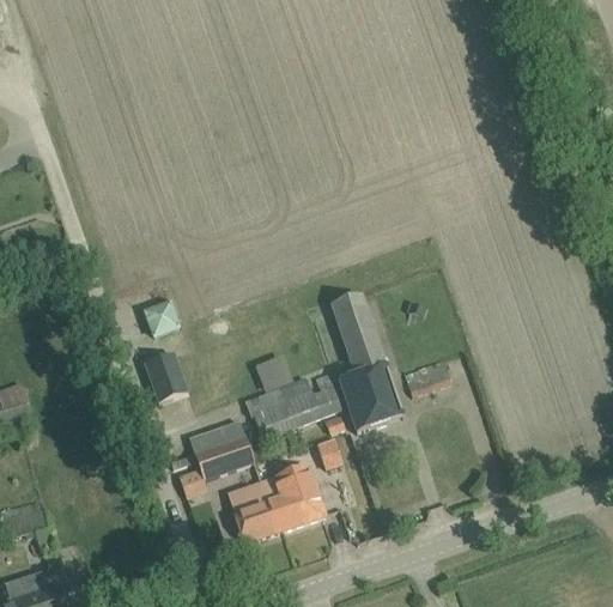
[(371,369),(384,364),(359,292),(329,303),(354,374),(371,369)]
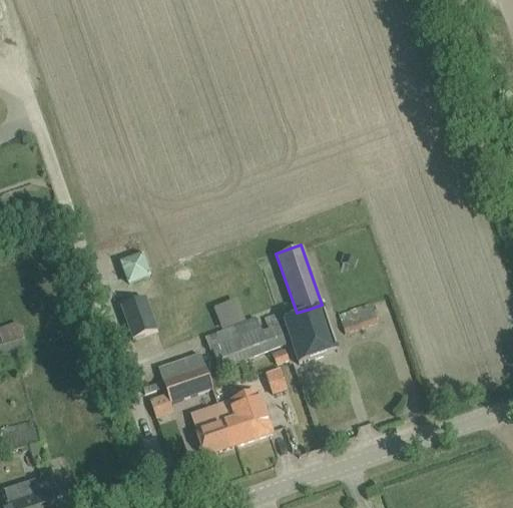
[(128,284),(151,276),(142,252),(119,261),(128,284)]
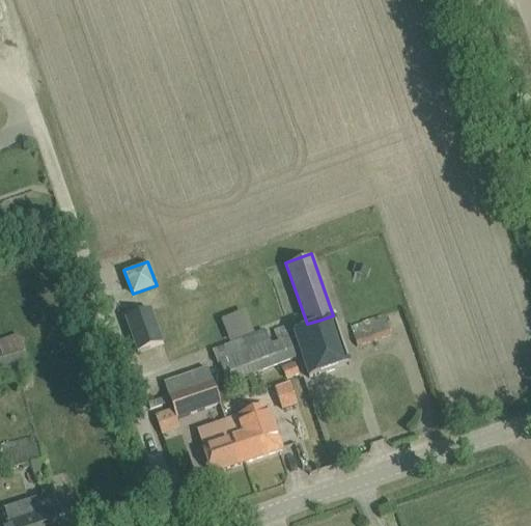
[(162,343),(150,310),(123,319),(135,353),(162,343)]
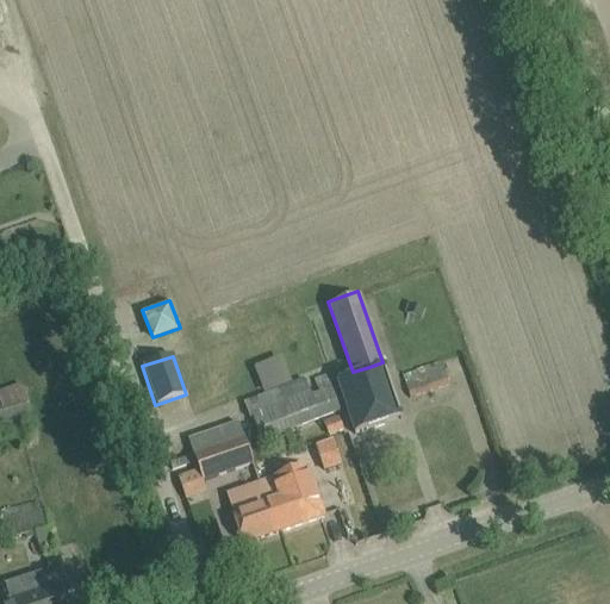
[(411,396),(449,383),(441,359),(403,372),(411,396)]
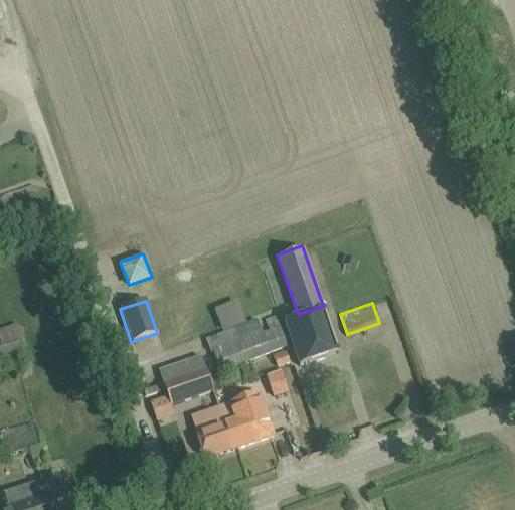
[(327,353),(312,310),(298,314),(285,318),(300,362),(327,353)]
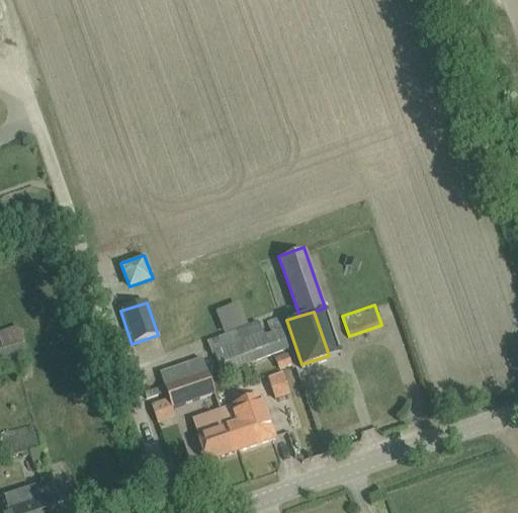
[(258,319),(210,338),(206,339),(212,352),(214,351),(222,370),(271,351),(272,353),(288,347),(276,315),(266,319),(267,322),(261,324),(258,319)]
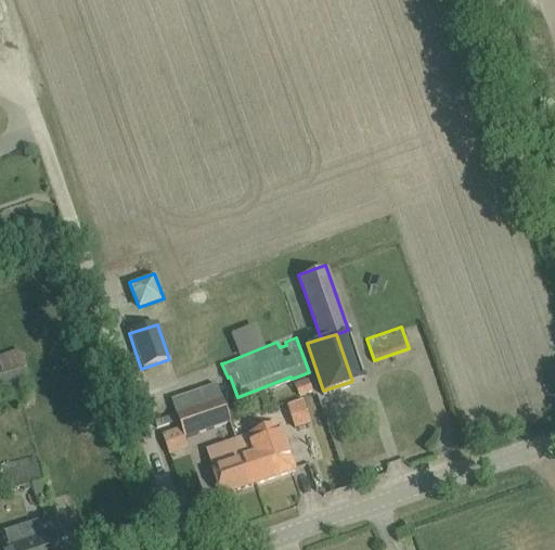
[(18,347),(0,353),(0,381),(27,372),(18,347)]
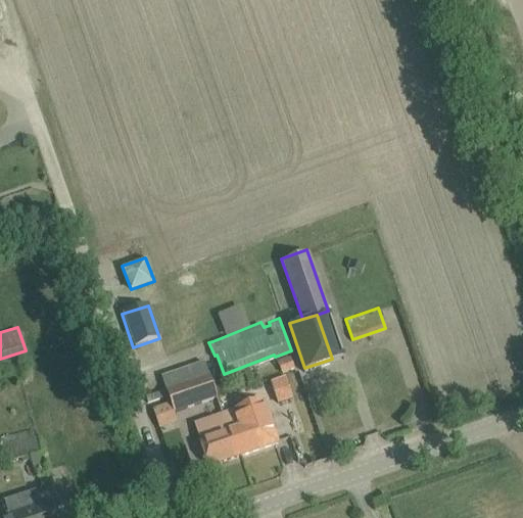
[(290,356),(277,361),(281,372),(294,367),(290,356)]
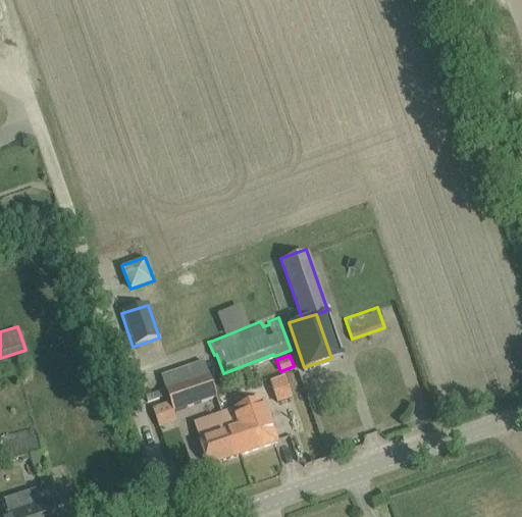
[(147,399),(167,392),(173,409),(216,394),(205,362),(162,377),(166,386),(146,394),(147,399)]
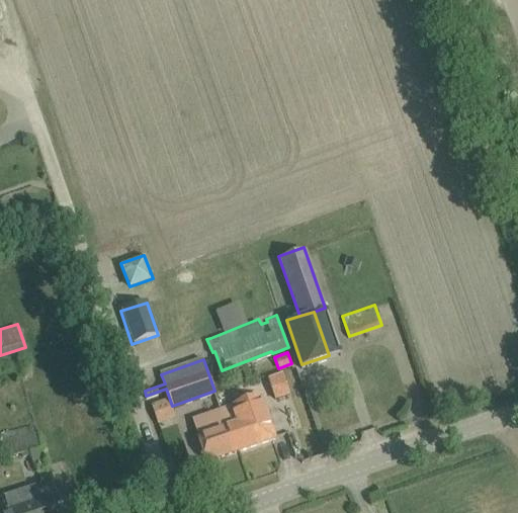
[(268,375),(275,397),(290,392),(283,370),(268,375)]
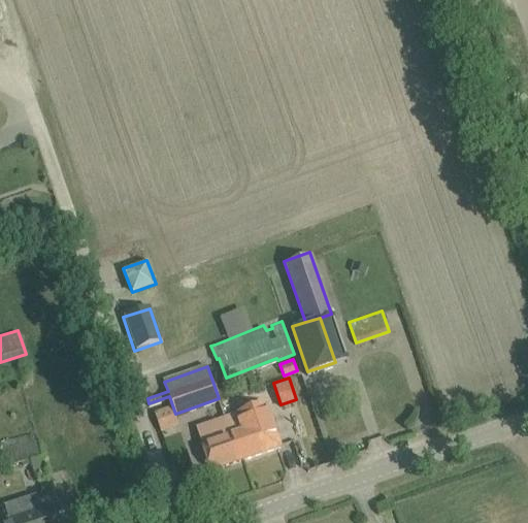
[(209,468),(244,457),(281,445),(274,425),(266,401),(225,415),(196,425),(200,438),(199,438),(209,468)]
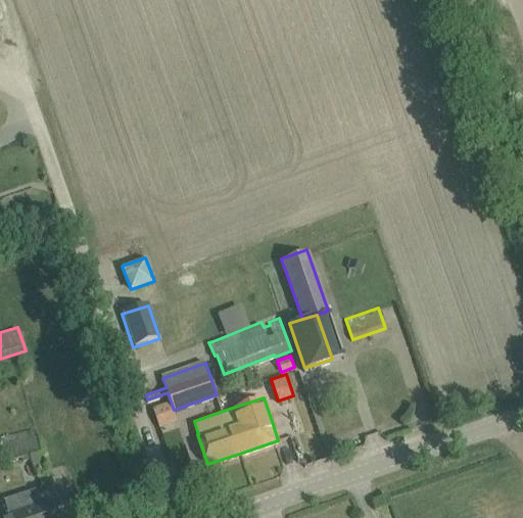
[(32,426),(0,433),(0,434),(6,459),(28,454),(34,474),(49,470),(42,451),(38,433),(34,434),(32,426)]
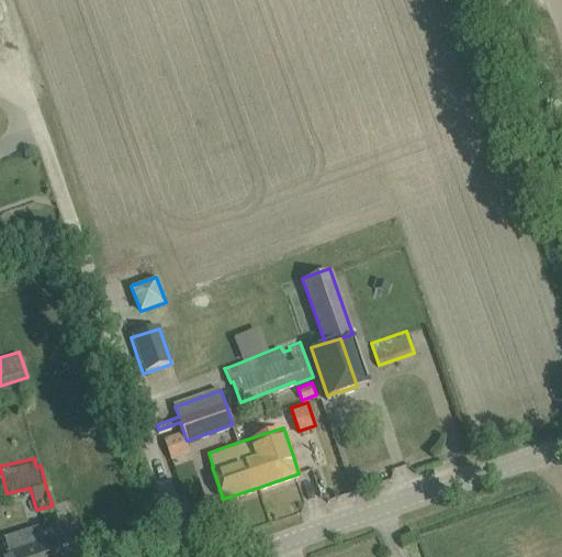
[(53,534),(48,520),(3,535),(9,549),(0,552),(0,556),(60,556),(54,534),(53,534)]
